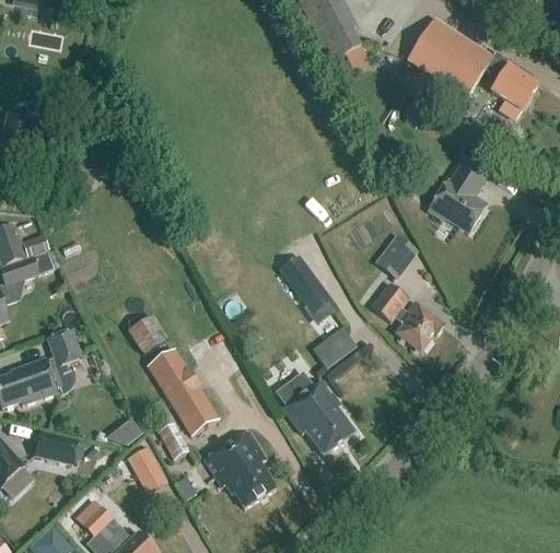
[(330,60),(361,43),(352,28),(357,25),(342,0),(296,0),(302,9),(330,60)]
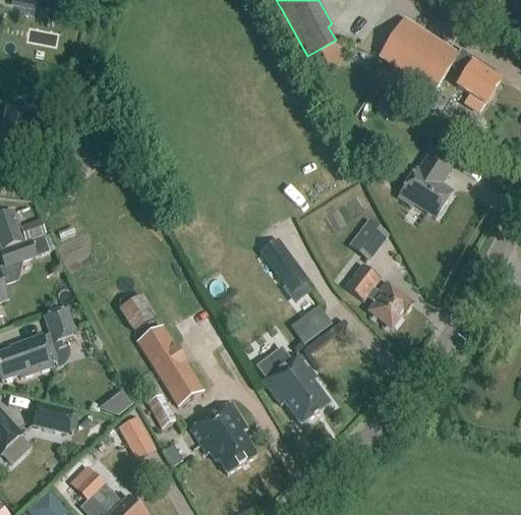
[(390,37),(379,54),(433,90),(451,62),(458,51),(457,51),(403,16),(390,37)]
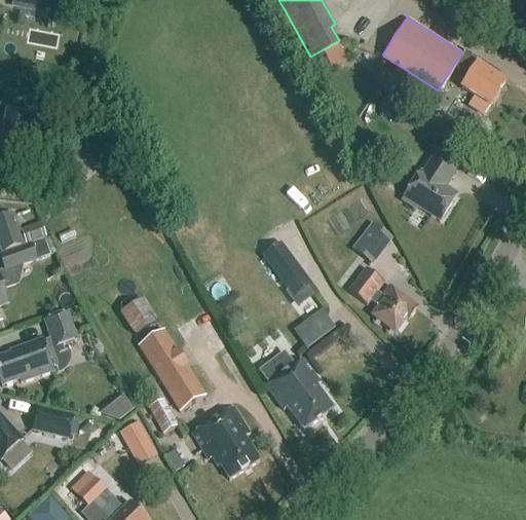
[(462,51),(455,63),(468,72),(460,84),(474,93),(467,101),(483,111),(491,99),(494,101),(498,94),(495,91),(504,78),(496,73),(499,69),(465,46),(462,51)]
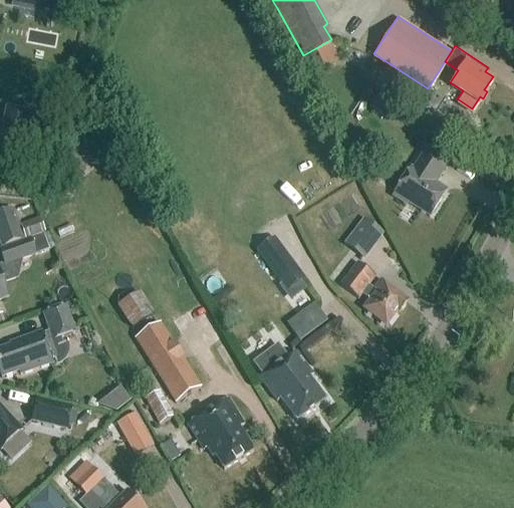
[(377,92),(370,103),(388,114),(395,103),(398,97),(380,87),(377,92)]
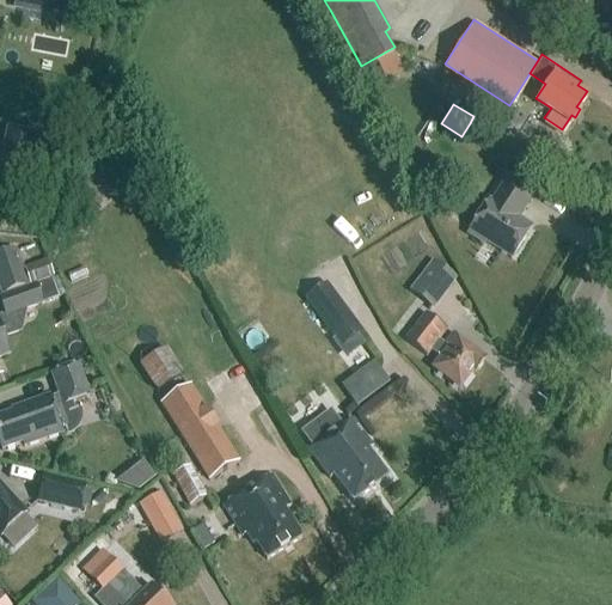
[(36,128),(7,123),(0,162),(29,166),(36,128)]
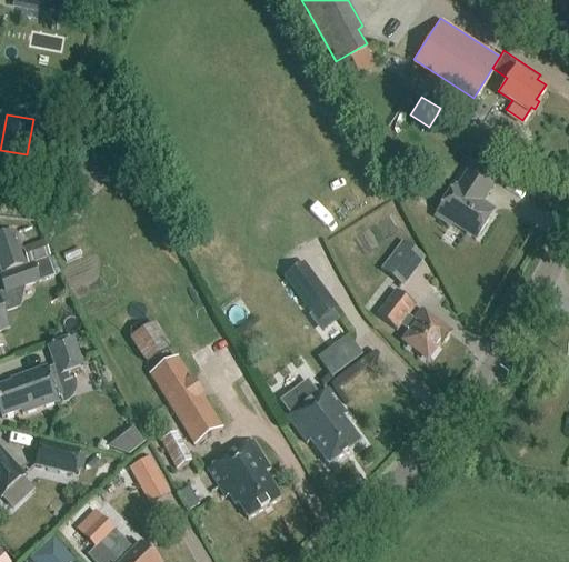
[(437,211),(450,220),(452,217),(478,232),(496,204),(485,197),(499,174),(475,159),(460,181),(457,179),(437,211)]
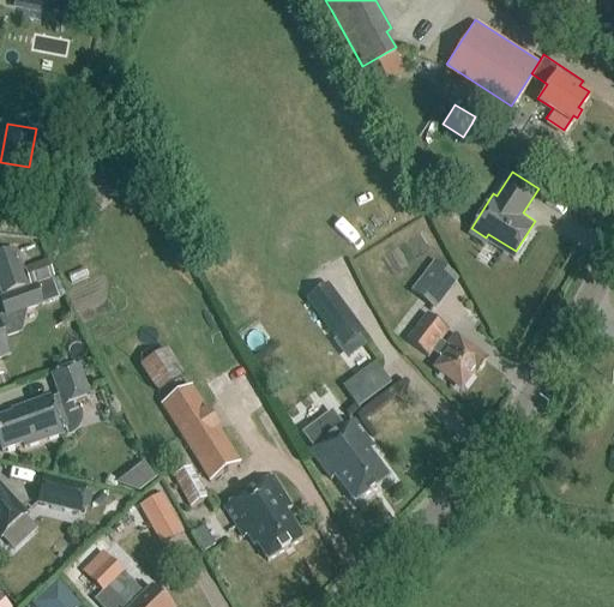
[(0,282),(2,290),(28,282),(16,246),(0,251),(0,282)]
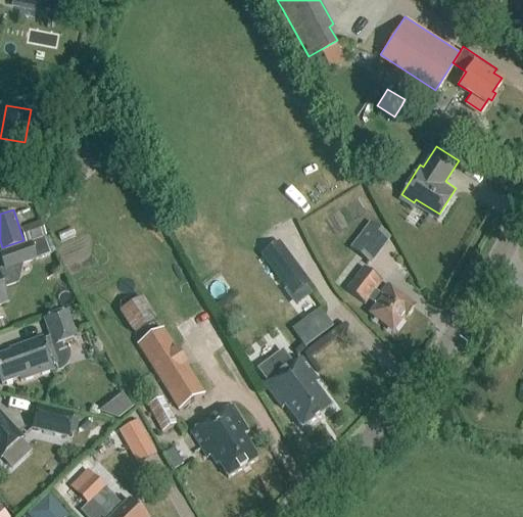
[(368,217),(348,243),(367,255),(386,229),(368,217)]
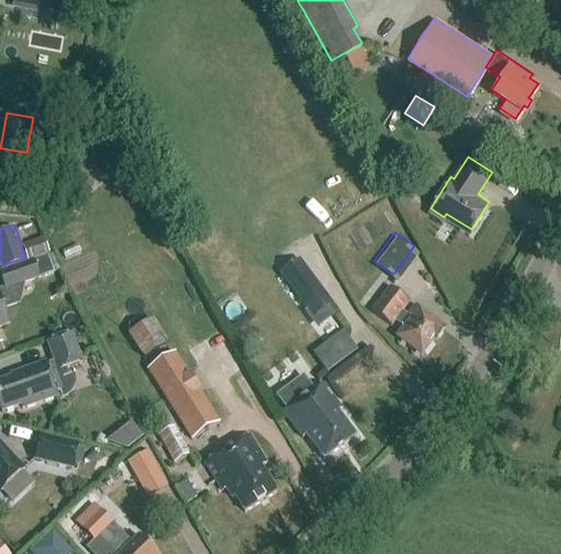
[(49,249),(44,233),(22,240),(27,256),(49,249)]
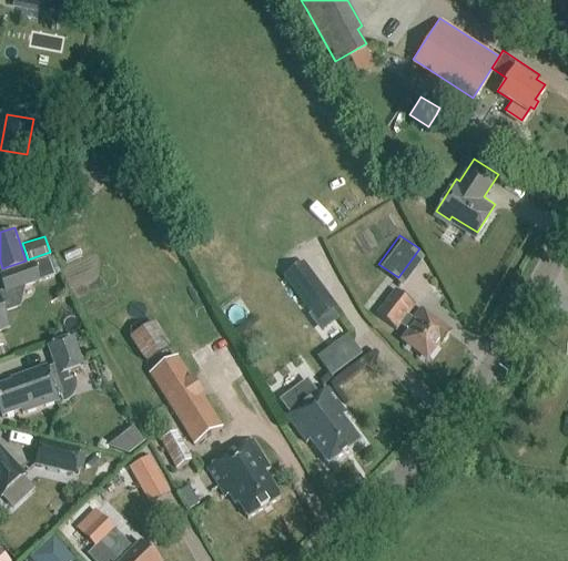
[(54,273),(48,256),(0,273),(6,289),(54,273)]
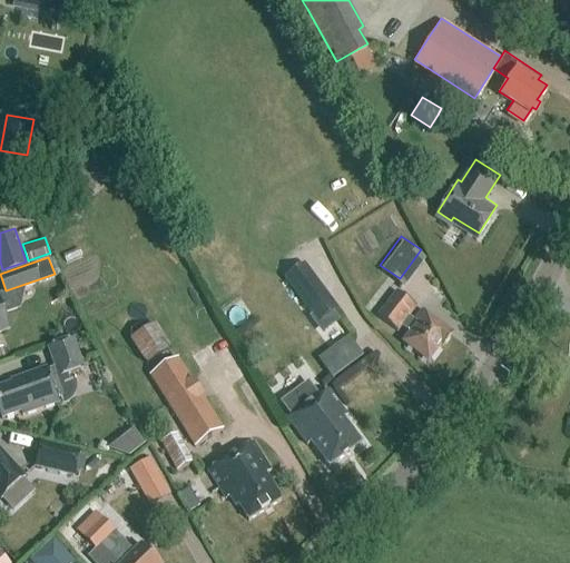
[(304,259),(284,275),(317,319),(337,304),(304,259)]
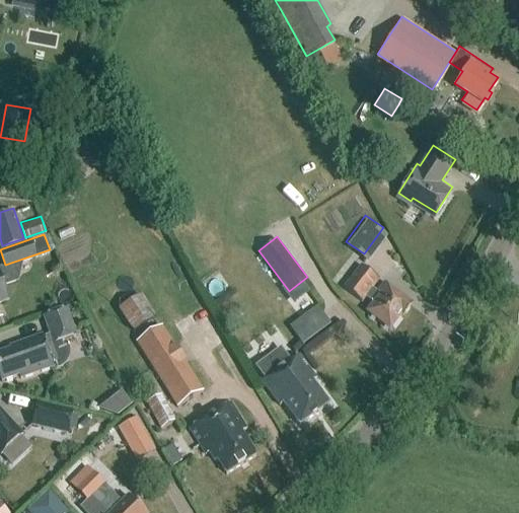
[(410,298),(385,279),(379,287),(373,282),(379,274),(360,260),(343,283),(362,296),(365,292),(372,296),(365,306),(390,324),(410,298)]
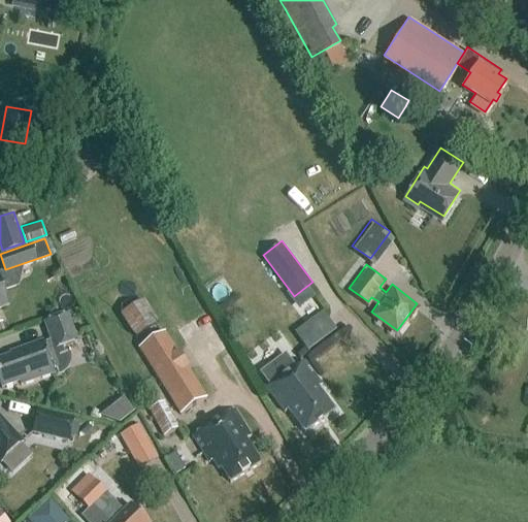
[(121,307),(135,332),(160,319),(145,294),(121,307)]
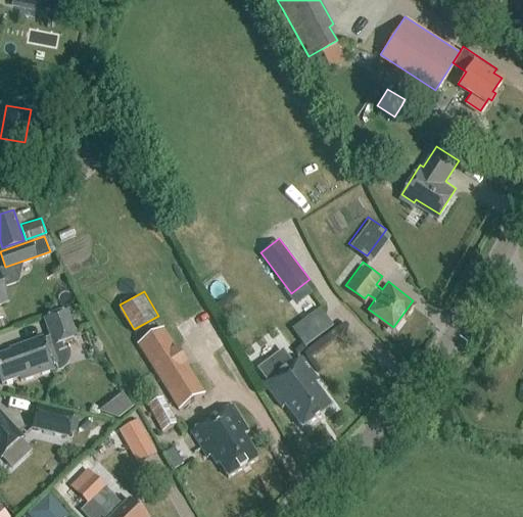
[(67,308),(44,316),(50,334),(43,337),(42,335),(20,343),(21,346),(0,353),(0,375),(2,381),(19,375),(20,378),(53,367),(52,365),(55,364),(56,366),(58,366),(57,365),(61,362),(65,358),(66,353),(65,347),(66,347),(66,346),(60,348),(57,341),(77,335),(67,308)]
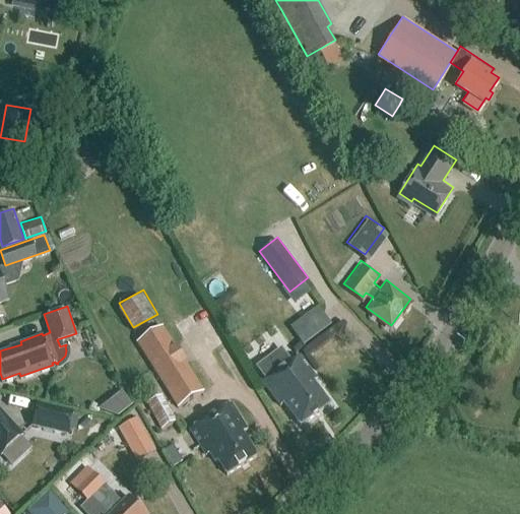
[(307,321),(296,330),(304,341),(316,333),(307,321)]
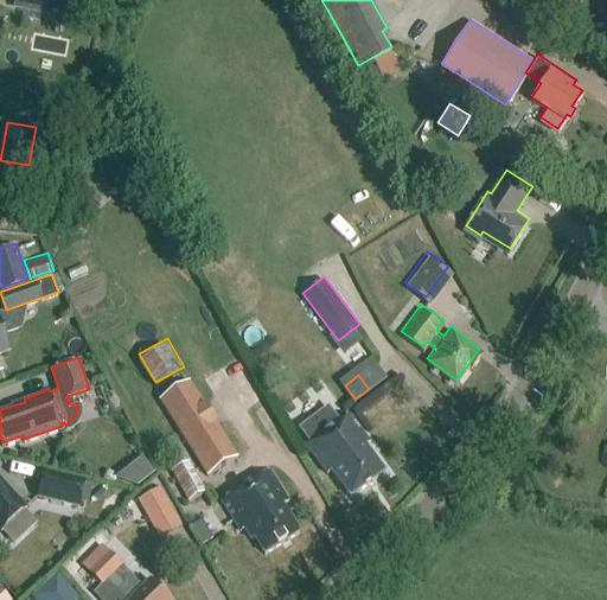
[(206,470),(236,452),(189,377),(159,396),(206,470)]
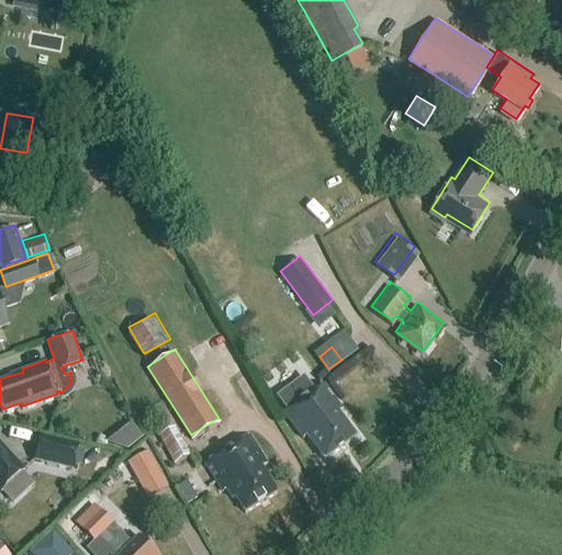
[(277,394),(285,405),(281,408),(302,434),(306,431),(325,455),(355,432),(336,409),(343,404),(322,377),(318,378),(312,383),(304,373),(277,394)]
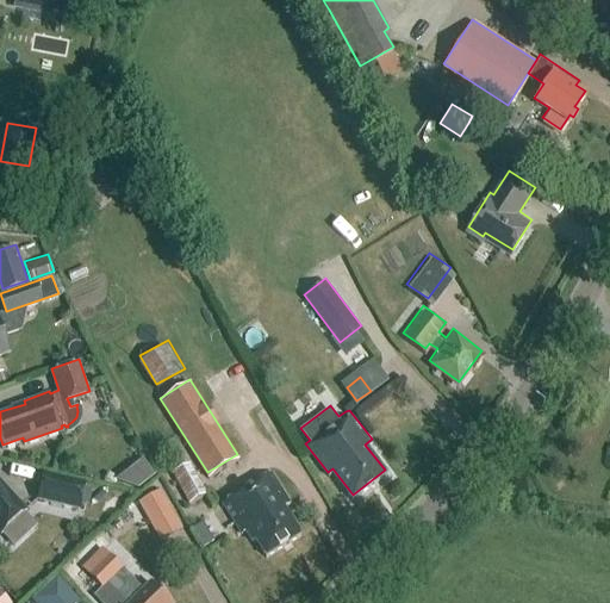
[(143,457),(117,477),(138,484),(155,471),(143,457)]
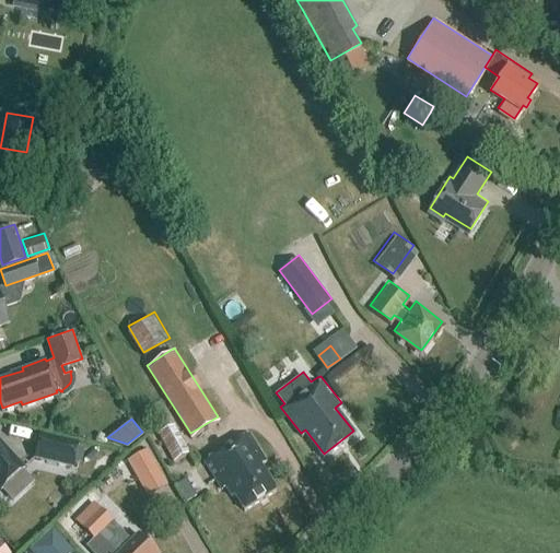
[(188,448),(173,423),(159,431),(174,457),(188,448)]
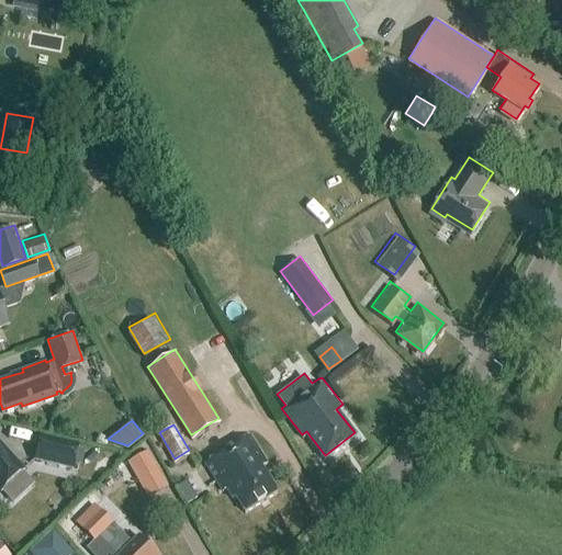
[(276,488),(259,462),(267,457),(249,430),(206,459),(224,485),(227,483),(233,491),(236,489),(247,507),(276,488)]
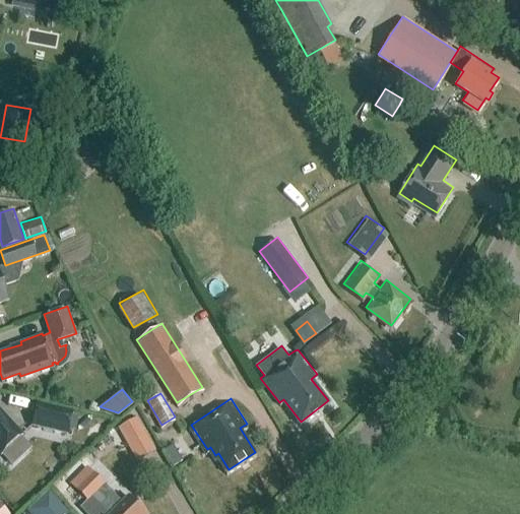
[(72,409),(38,402),(34,422),(68,430),(72,409)]
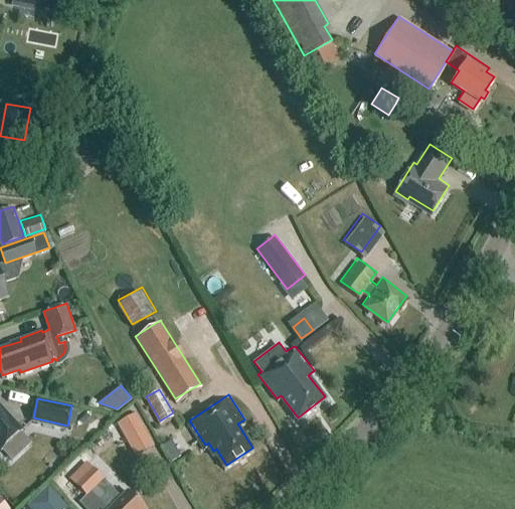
[(21,429),(0,404),(0,446),(1,448),(21,429)]
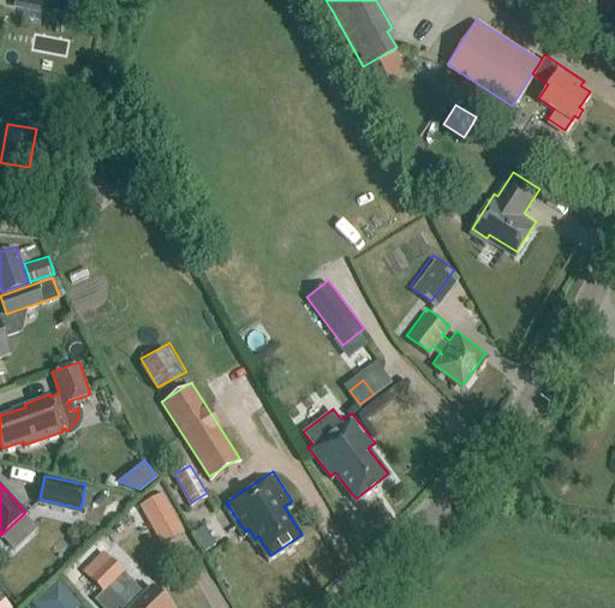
[(162,490),(145,500),(157,520),(173,511),(162,490)]
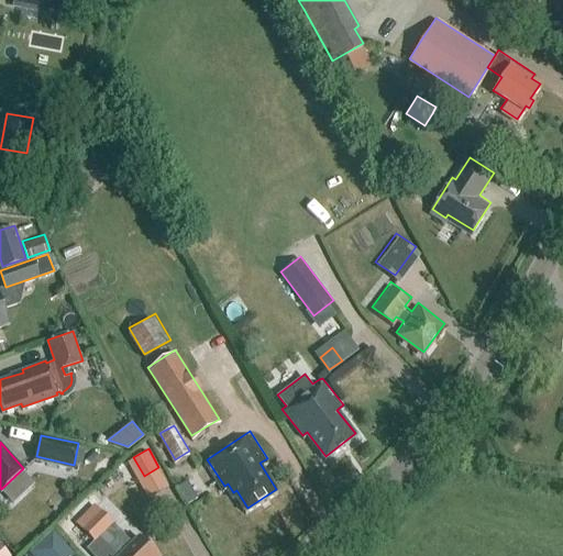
[(106,449),(92,460),(102,470),(114,459),(106,449)]
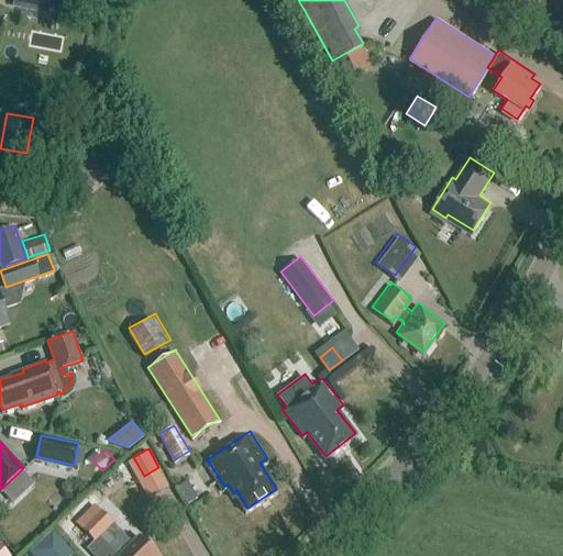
[(100,508),(83,526),(95,537),(100,533),(120,552),(116,555),(158,555),(162,553),(140,532),(132,540),(112,520),(112,519),(100,508)]
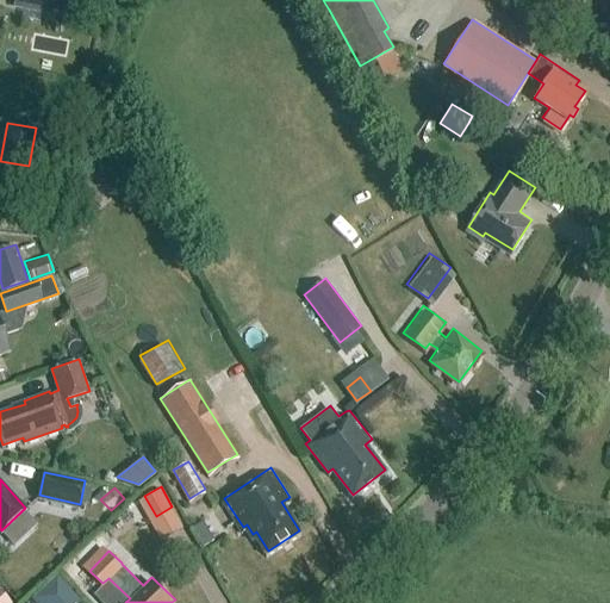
[(57,573),(33,596),(39,602),(73,602),(80,597),(57,573)]
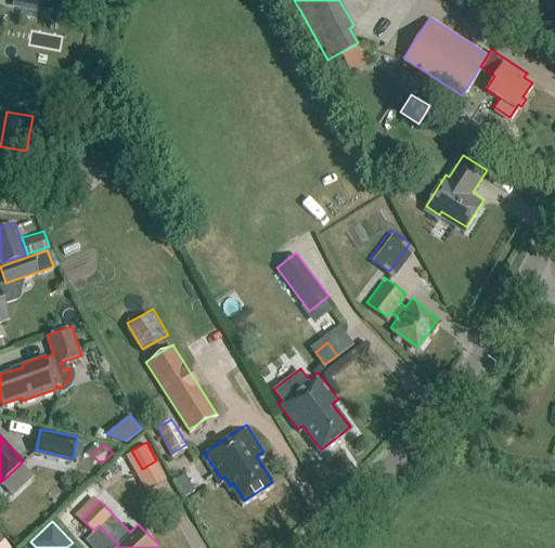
[(7,547),(11,544),(0,532),(0,547),(7,547)]
